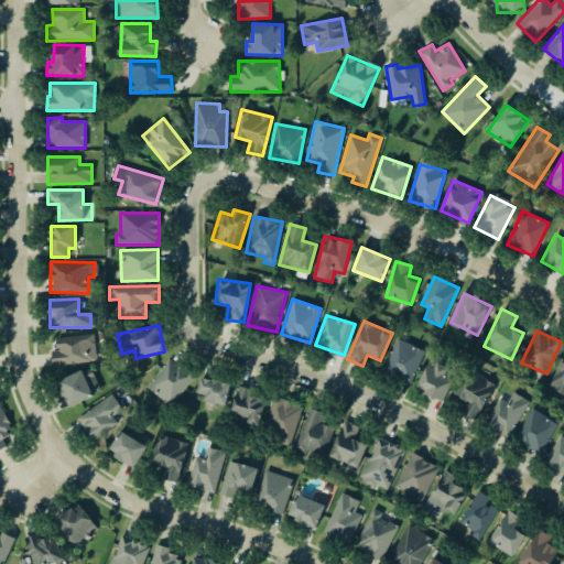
[(55,337),(56,349),(51,350),(52,365),(96,361),(94,334),(55,337)]
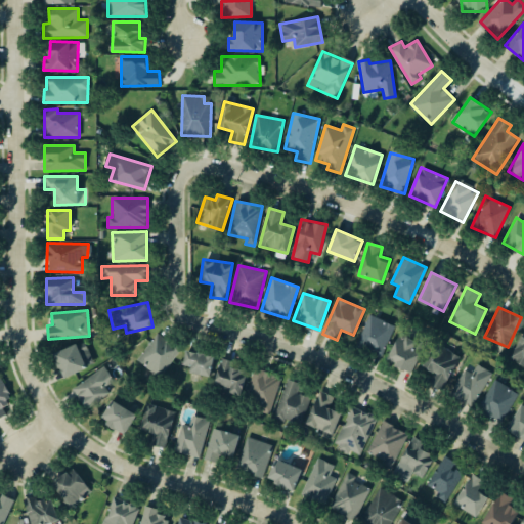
[(381,356),(394,325),(369,314),(356,346),(381,356)]
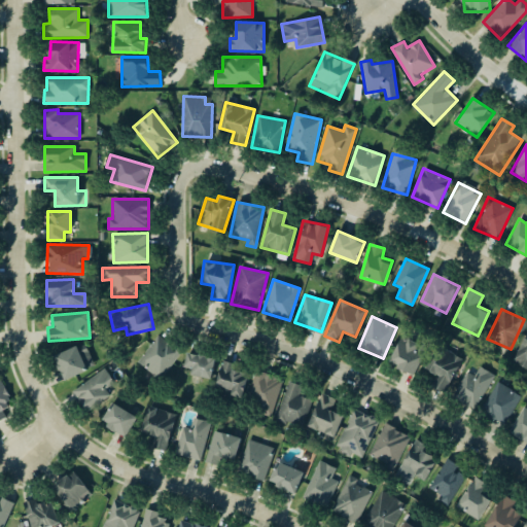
[(526,331),(511,359),(526,369),(526,331)]
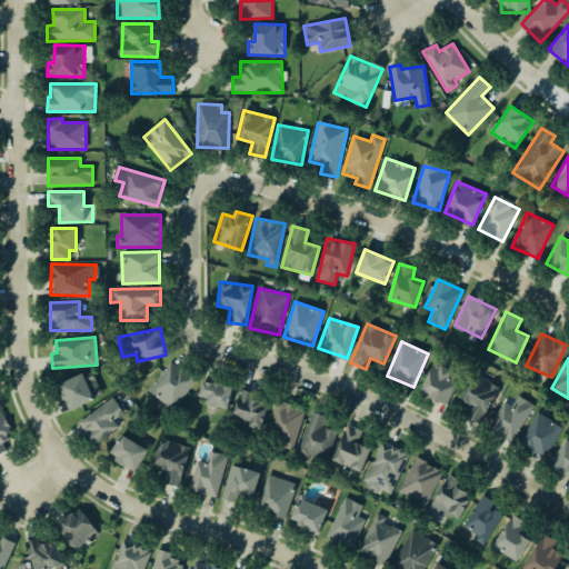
[(177,409),(195,376),(167,361),(149,395),(177,409)]
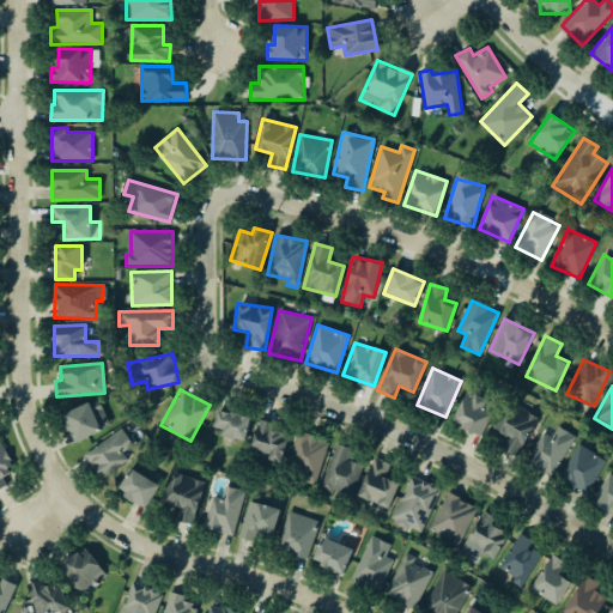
[(483,436),(497,404),(466,389),(451,423),(483,436)]
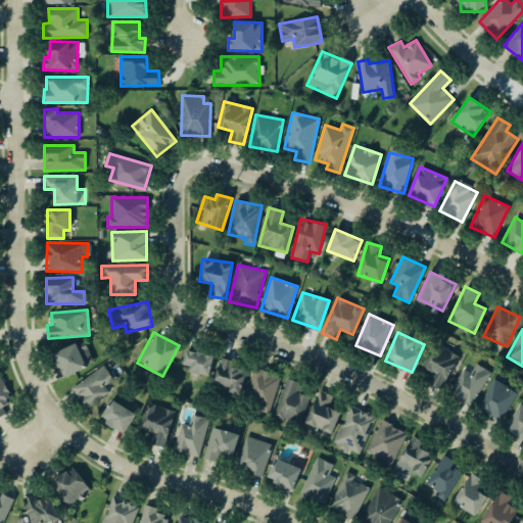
[(435,386),(442,390),(460,354),(436,343),(425,367),(440,374),(435,386)]
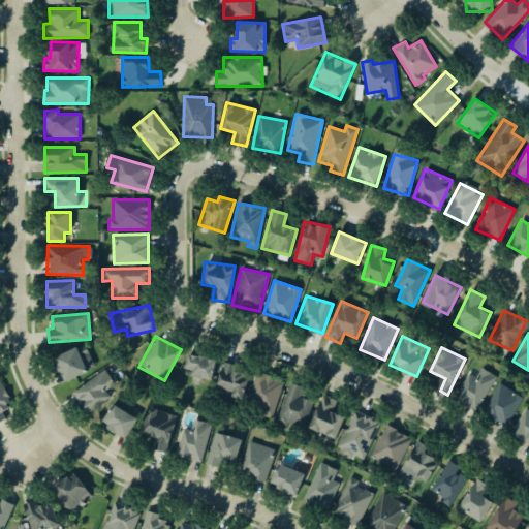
[(95,369),(89,350),(79,353),(78,348),(55,355),(63,380),(95,369)]
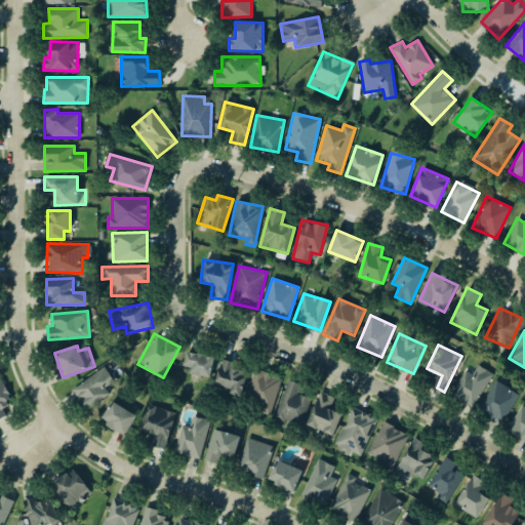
[(191,367),(190,373),(210,377),(214,357),(187,351),(184,365),(191,367)]
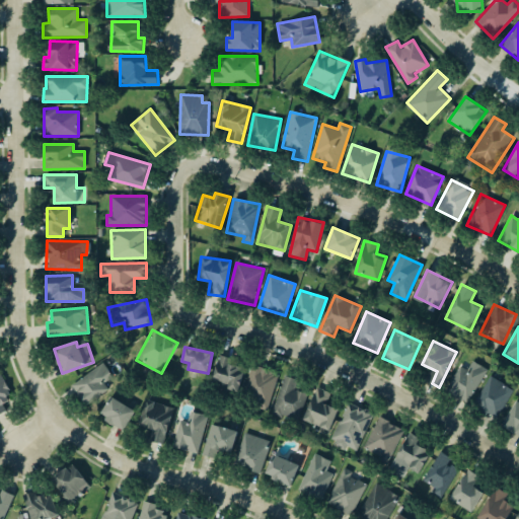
[(233,360),(220,356),(211,383),(238,392),(247,368),(232,363),(233,360)]
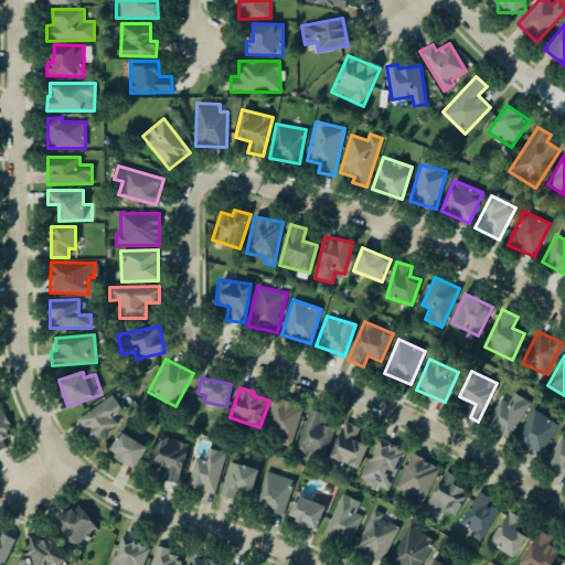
[(499,397),(486,426),(511,438),(529,401),(513,393),(509,403),(499,397)]
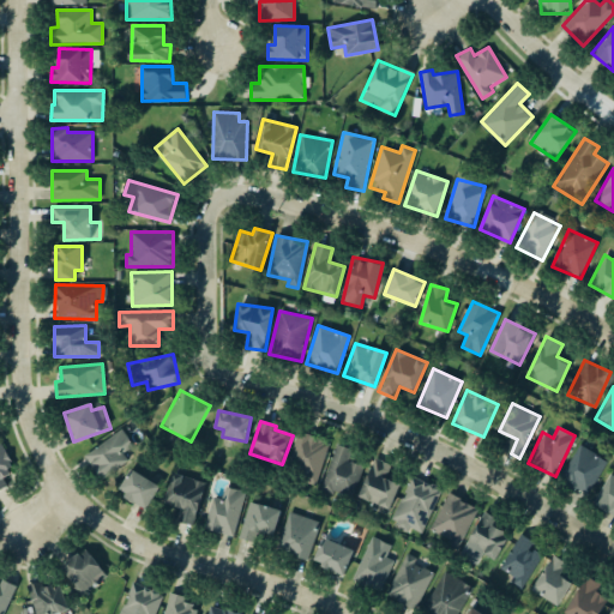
[(125,453),(134,446),(120,428),(84,457),(102,480),(128,459),(125,453)]
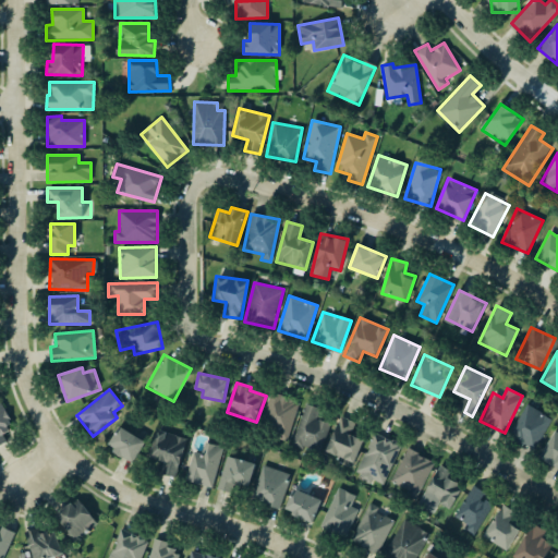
[(287,439),(300,402),(271,392),(258,428),(287,439)]
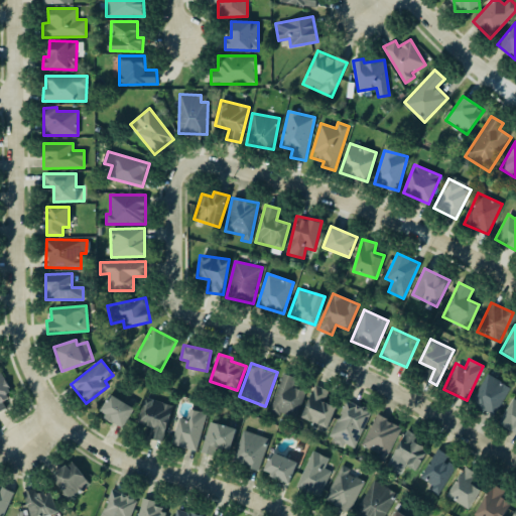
[(294,419),(304,389),(294,386),(296,378),(280,372),(268,410),(294,419)]
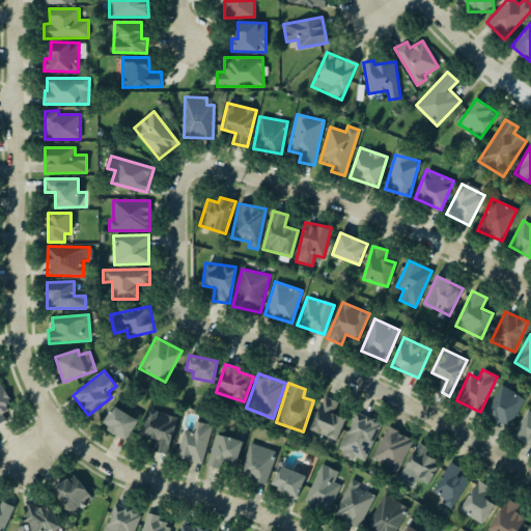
[(525,397),(499,384),(483,416),(509,428),(525,397)]
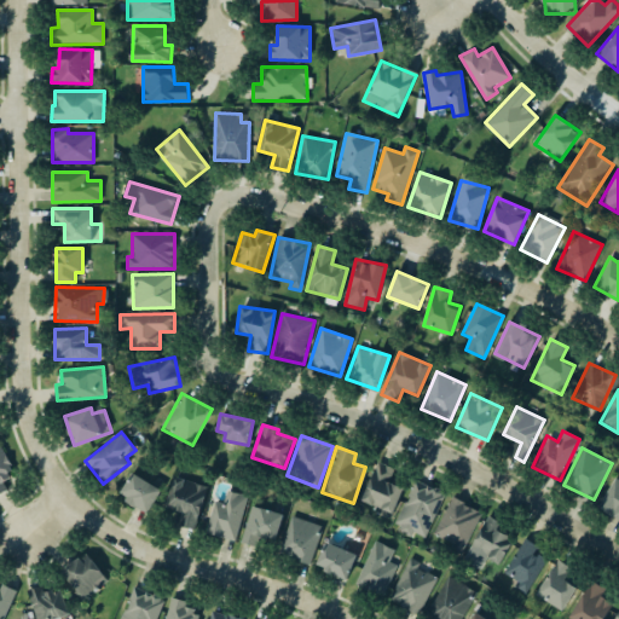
[(0,493),(18,485),(0,450),(0,493)]
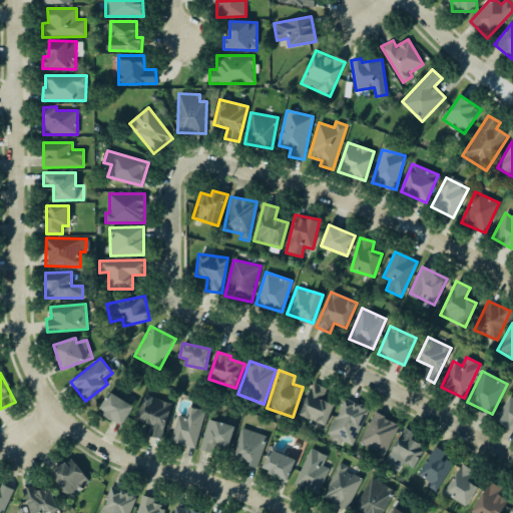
[(300,416),(327,425),(334,403),(320,399),(324,386),(311,382),(300,416)]
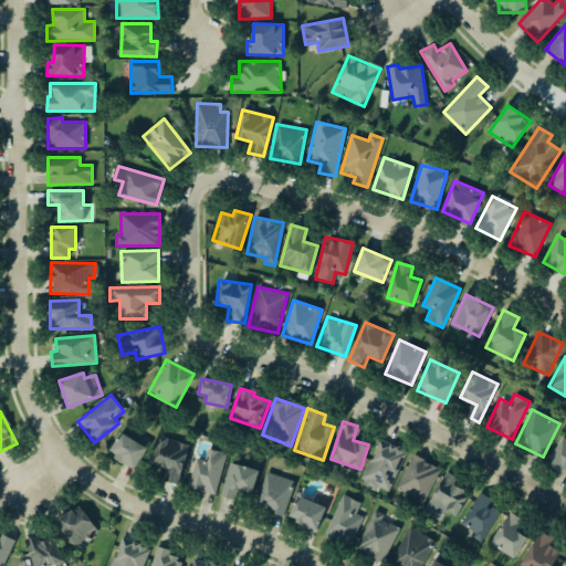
[(147,446),(119,433),(109,454),(137,468),(147,446)]
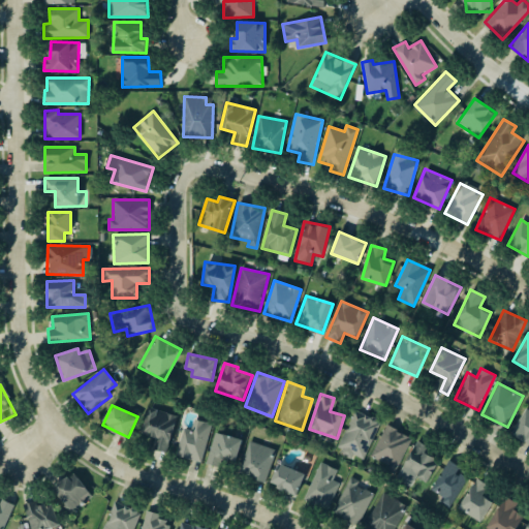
[(179,416),(151,406),(142,433),(156,438),(153,447),(165,453),(179,416)]
